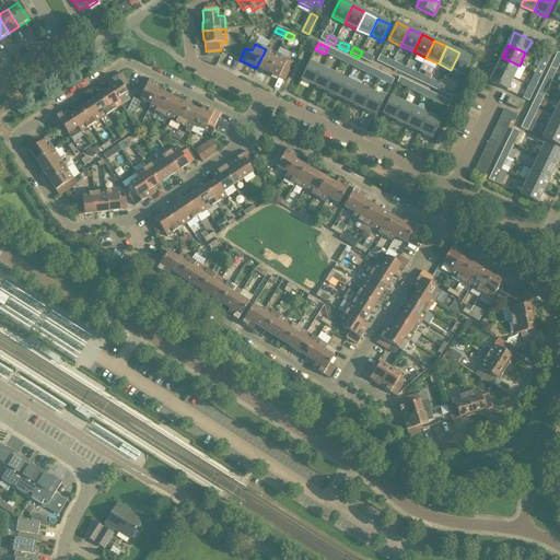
[(547,47),(543,56),(549,59),(553,50),(547,47)]
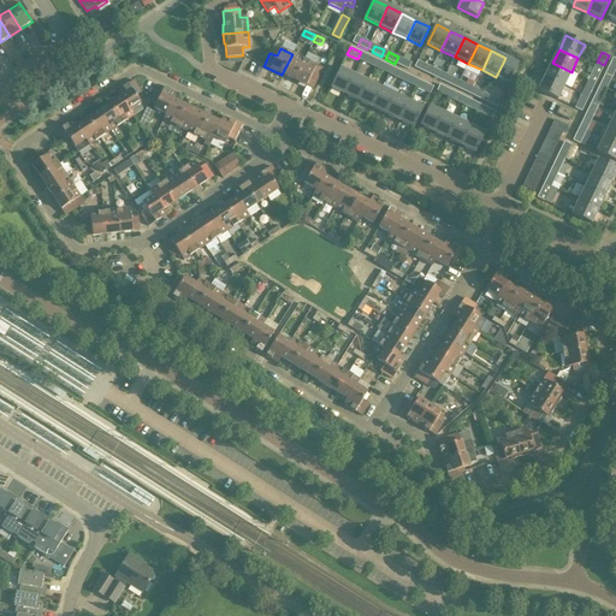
[(294,81),(304,60),(292,54),(282,75),(294,81)]
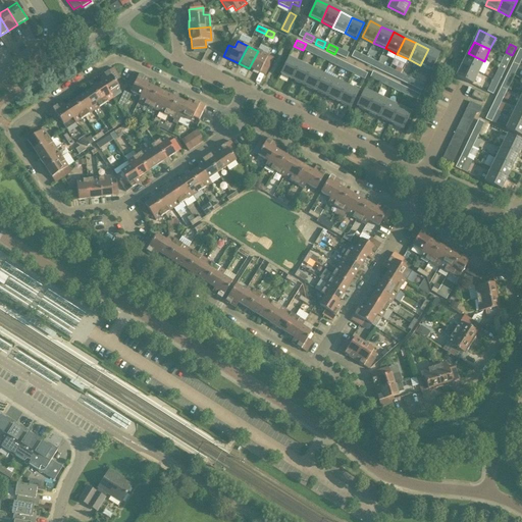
[(309,46),(307,52),(314,55),(317,50),(309,46)]
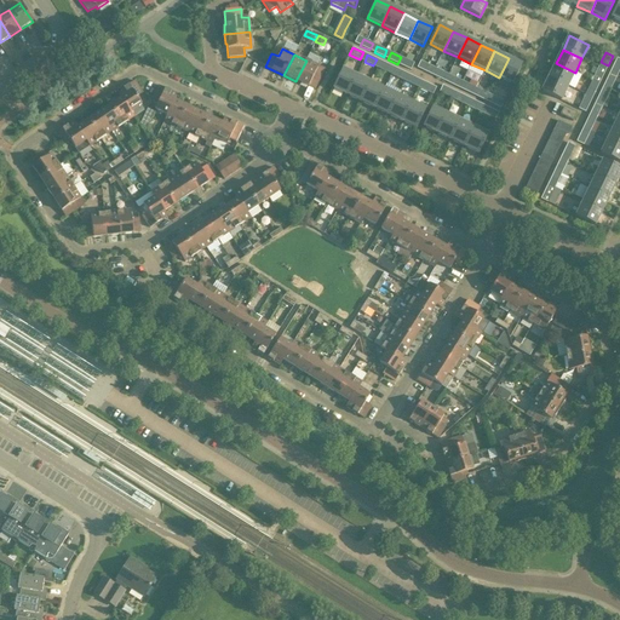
[(509,58),(499,78),(514,84),(522,65),(509,58)]
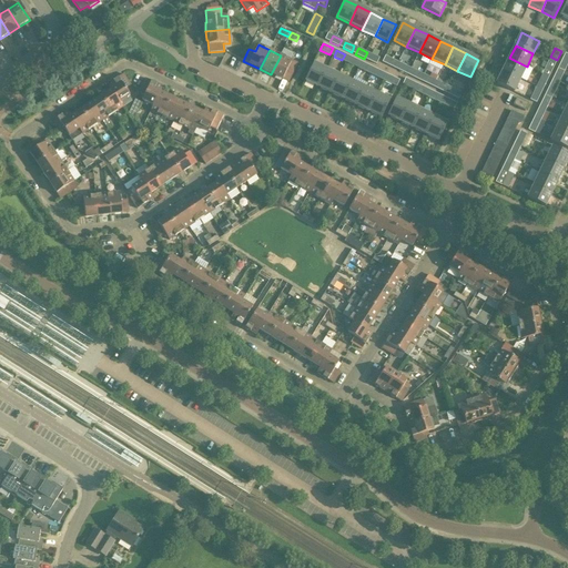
[(376,64),(379,58),(372,54),(368,60),(376,64)]
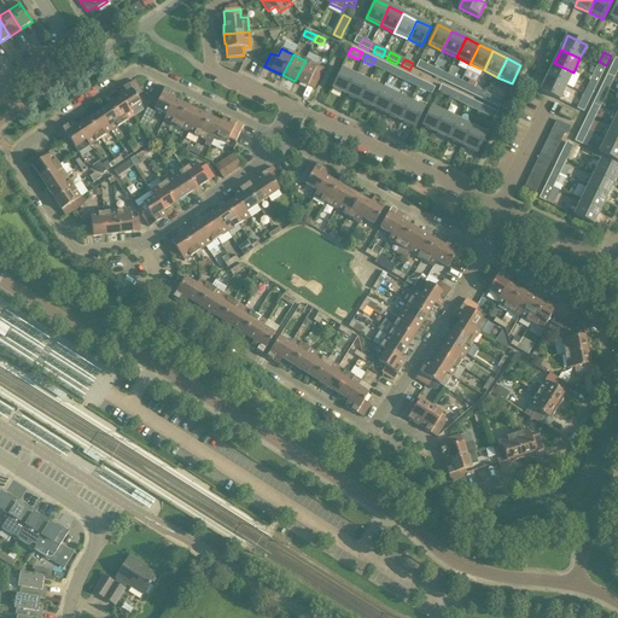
[(314,89),(320,76),(324,69),(318,65),(305,60),(295,81),(314,89)]
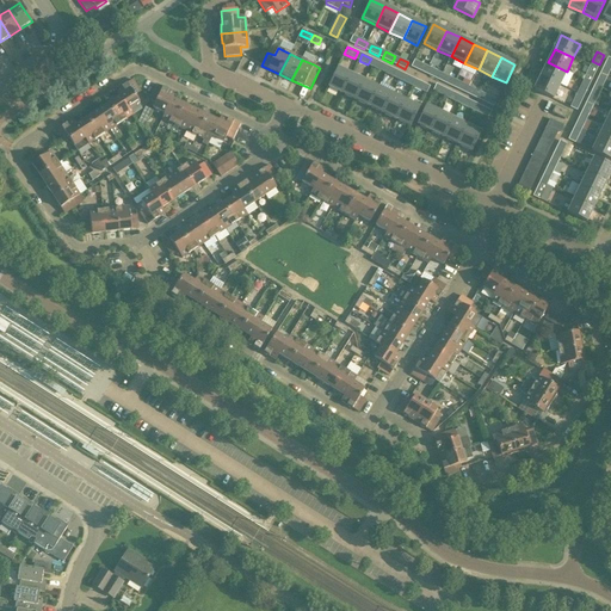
[(376,60),(372,67),(382,72),(384,65),(376,60)]
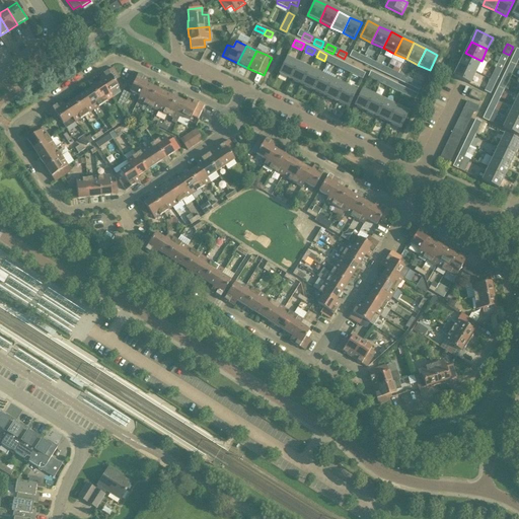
[(459,65),(475,73),(482,61),(465,53),(459,65)]
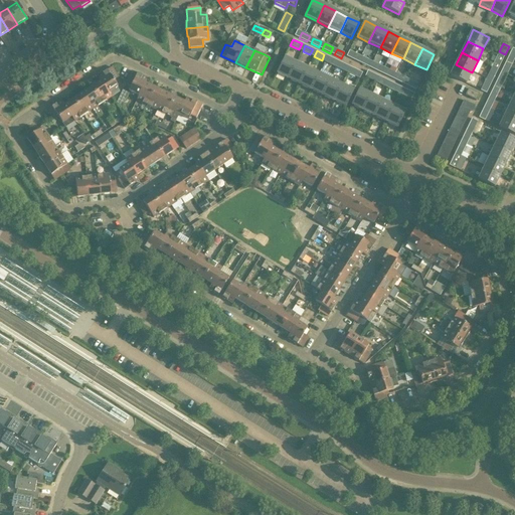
[(506,59),(512,62),(514,56),(514,54),(510,52),(506,59)]
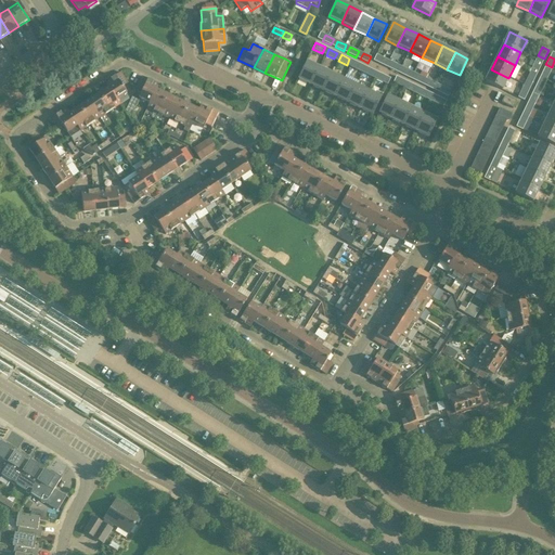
[(387,67),(389,61),(382,57),(378,63),(387,67)]
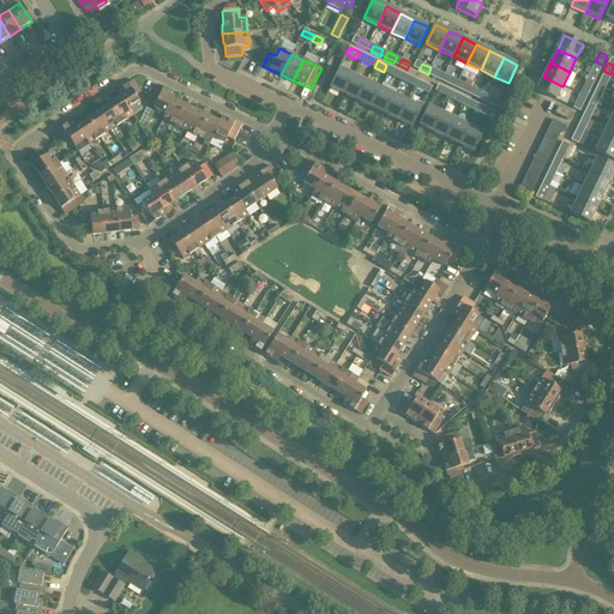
[(587,64),(582,72),(595,79),(600,70),(593,66),(593,67),(587,64)]
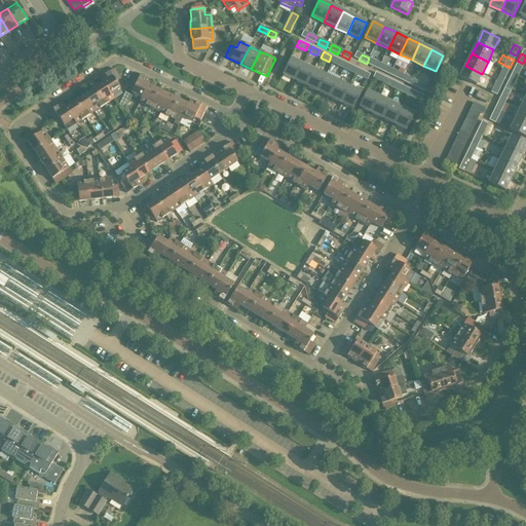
[(335,58),(332,64),(340,67),(343,62),(335,58)]
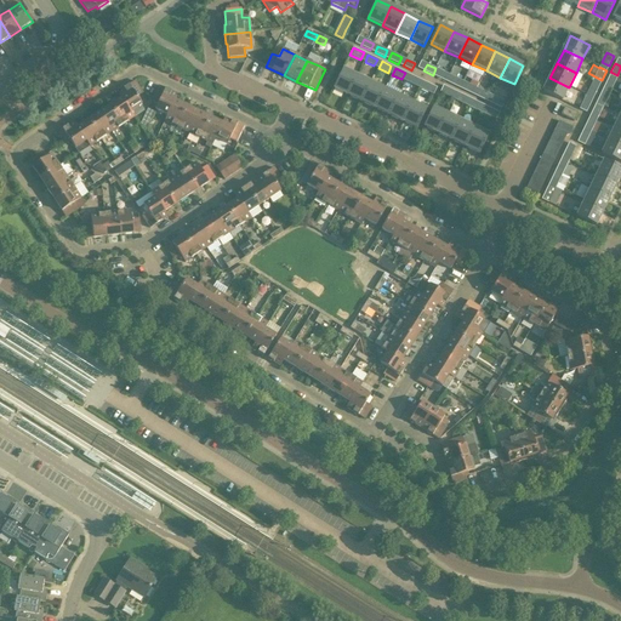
[(348,96),(358,77),(343,69),(334,89),(348,96)]
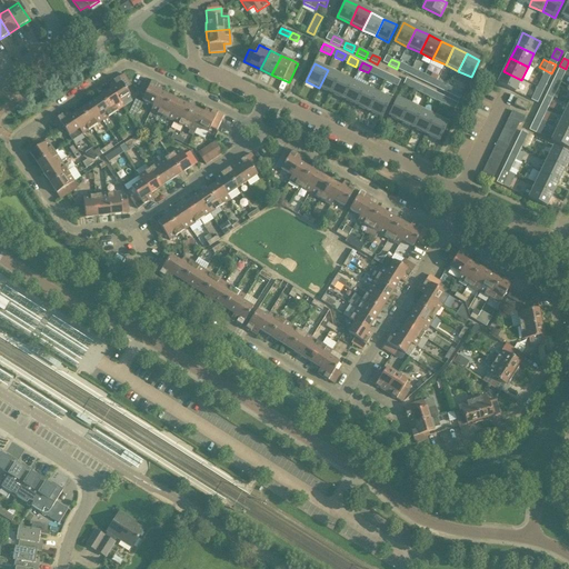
[(409,75),(412,69),(403,65),(400,71),(409,75)]
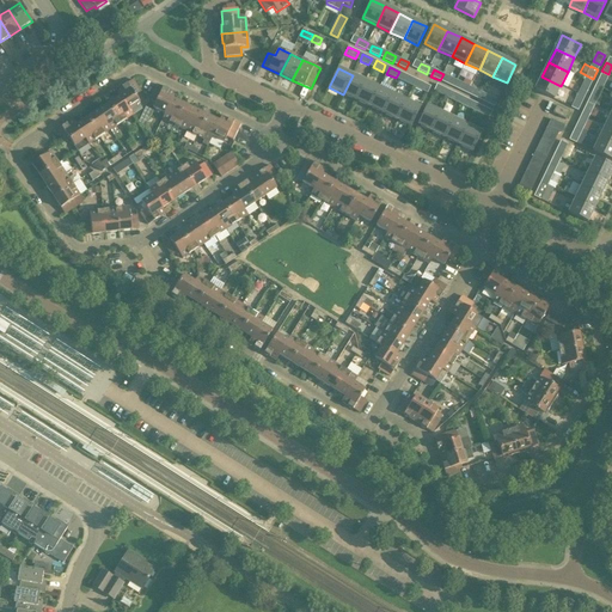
[(404,73),(401,80),(409,85),(412,78),(404,73)]
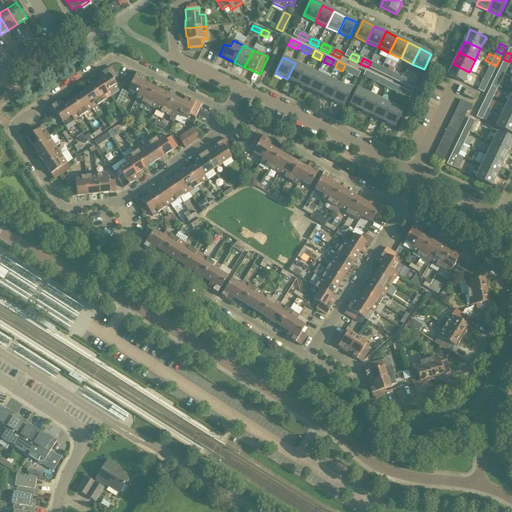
[(295,63),(287,79),(298,84),(306,68),(295,63)]
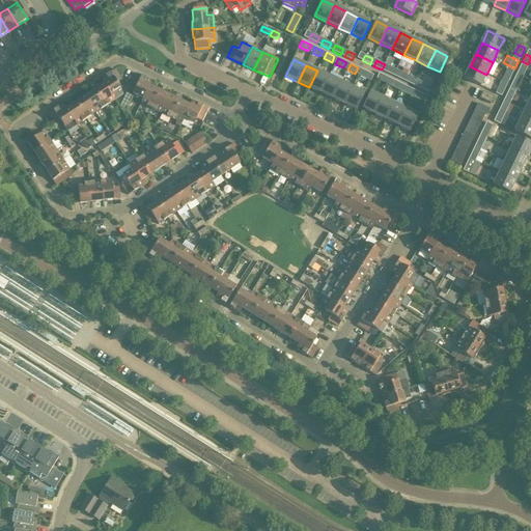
[(516,74),(523,77),(526,68),(521,65),(516,74)]
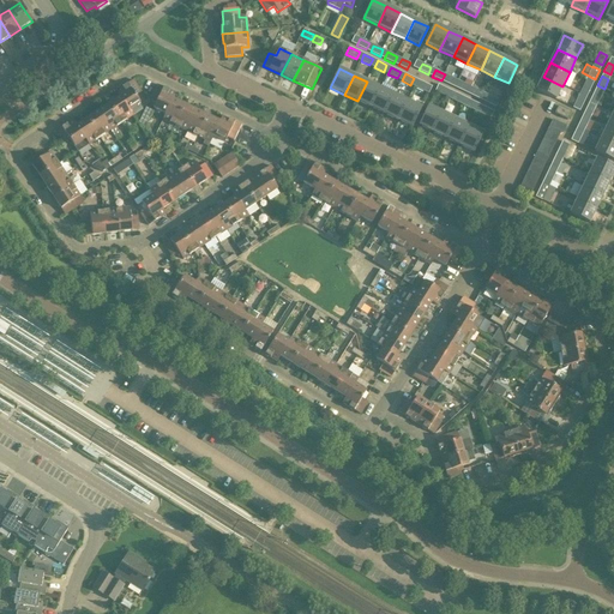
[(455,88),(458,80),(449,77),(446,83),(455,88)]
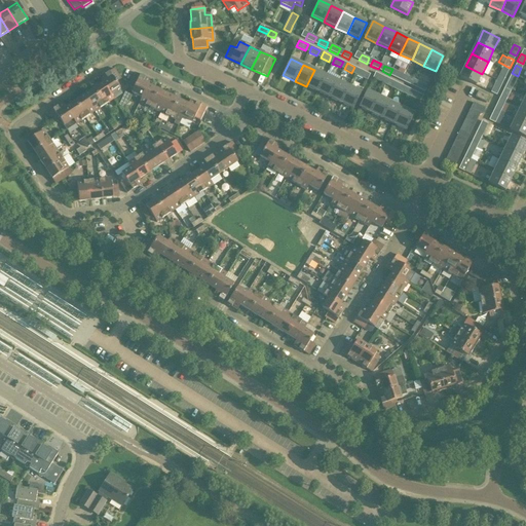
[(482,74),(465,66),(460,77),(476,85),(482,74)]
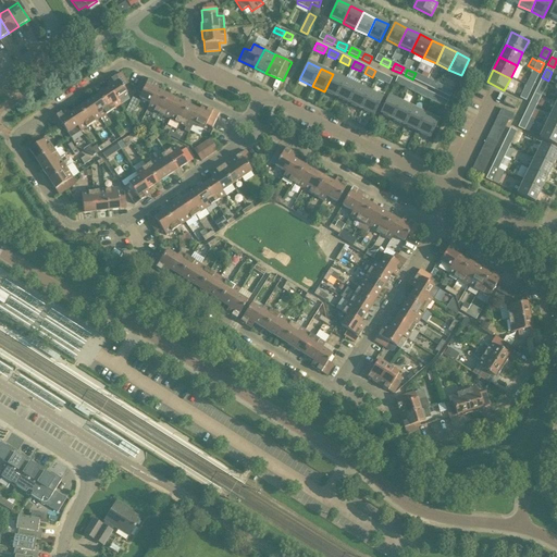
[(121,73),(115,76),(104,84),(108,88),(109,88),(116,101),(118,100),(120,104),(127,100),(128,98),(125,95),(127,94),(123,88),(123,87),(127,84),(128,84),(121,73)]
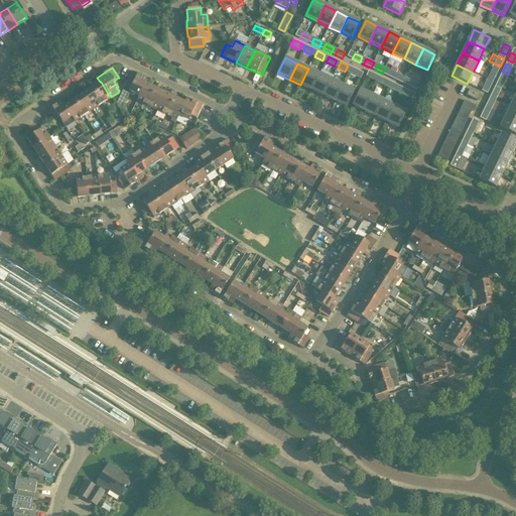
[(352,68),(349,74),(357,77),(360,72),(352,68)]
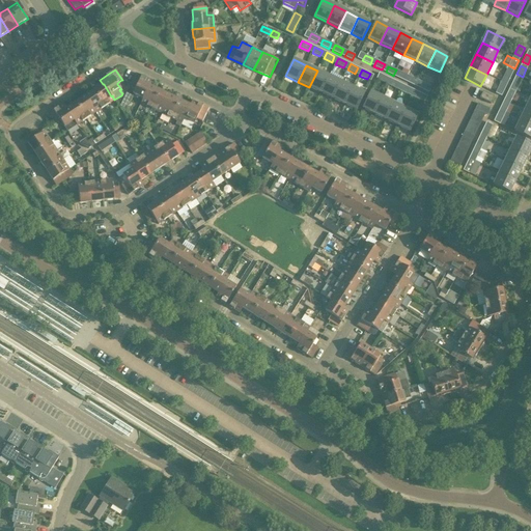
[(512,72),(507,70),(503,78),(509,80),(512,72)]
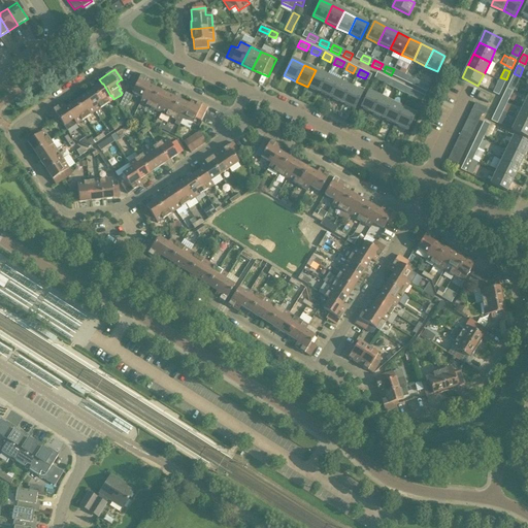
[(329,72),(327,76),(316,70),(307,87),(320,93),(329,72)]
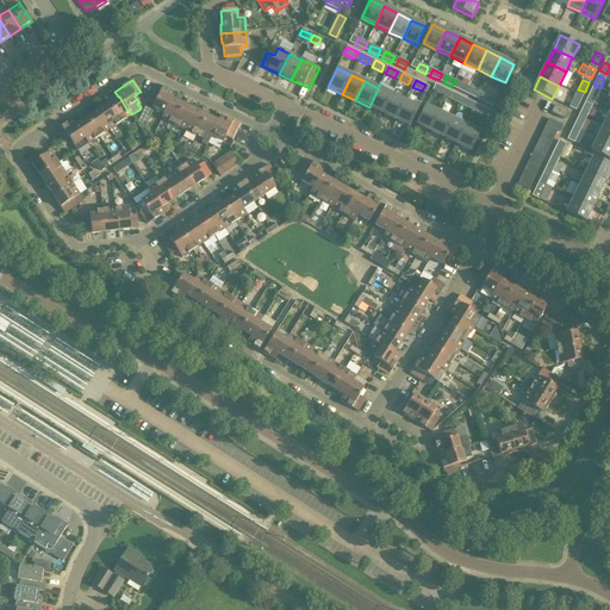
[(466,94),(470,87),(468,87),(466,86),(460,82),(456,89),(466,94)]
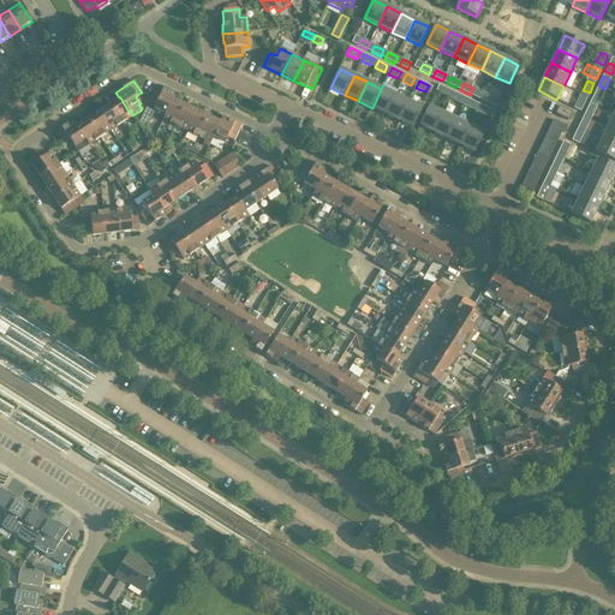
[(383,84),(372,108),(386,114),(395,96),(394,95),(396,90),(383,84)]
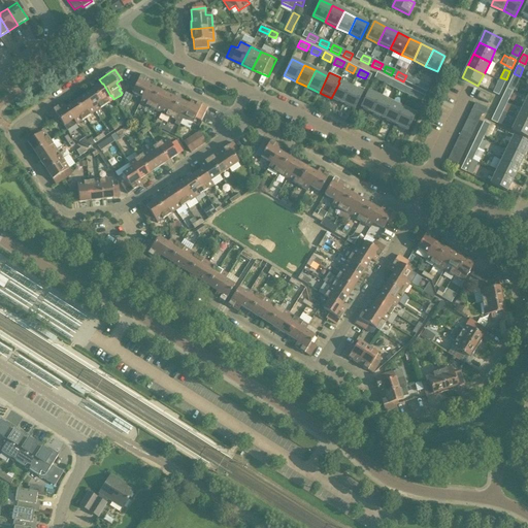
[(374,78),(383,83),(386,77),(376,72),(374,78)]
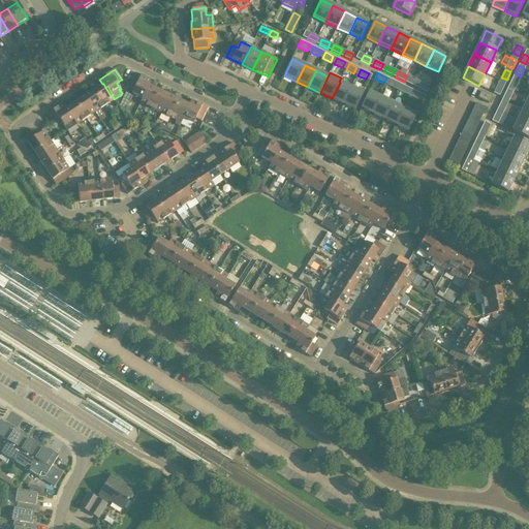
[(151,81),(141,75),(135,73),(129,85),(135,87),(132,94),(143,99),(149,86),(151,81)]
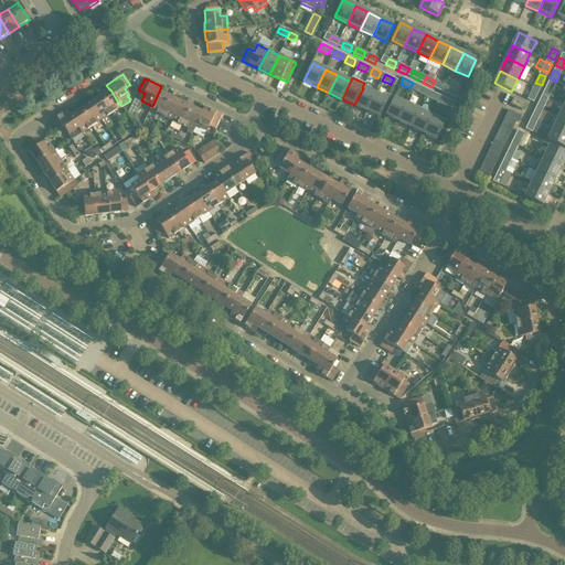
[(444,93),(447,87),(438,83),(436,88),(444,93)]
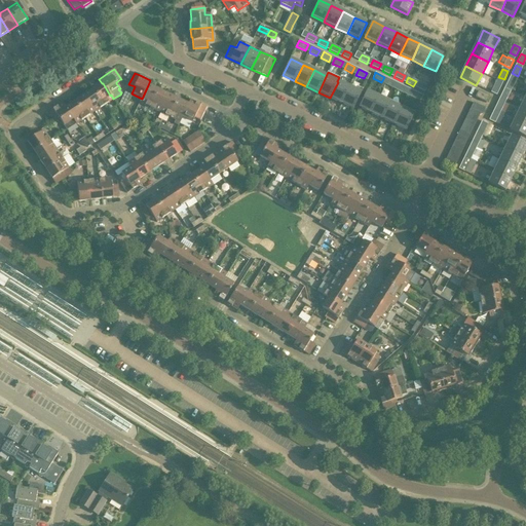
[(505,84),(512,87),(516,79),(510,77),(505,84)]
